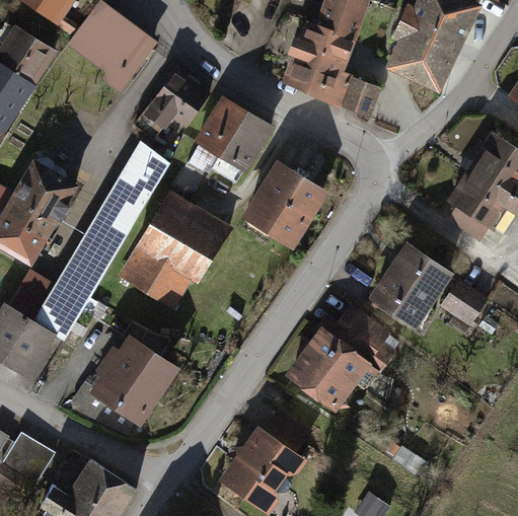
[(22,0),(69,30),(88,0),(22,0)]
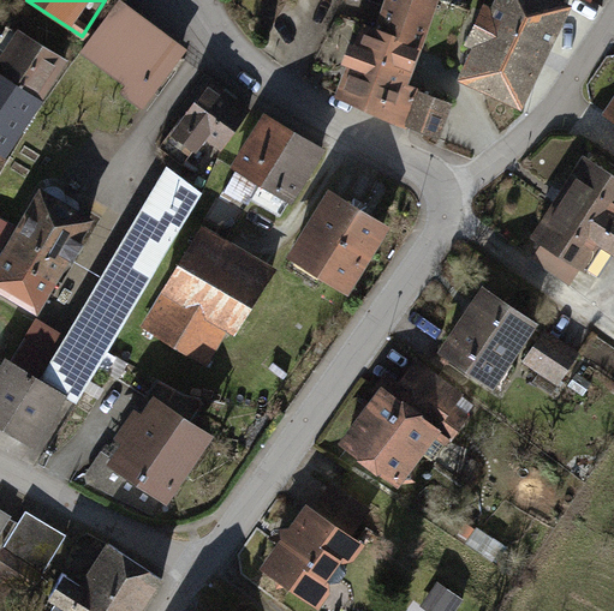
[(434,0),(386,0),(376,28),(359,22),(352,45),(344,41),(334,67),(341,71),(333,96),(404,121),(415,91),(403,87),(434,0)]
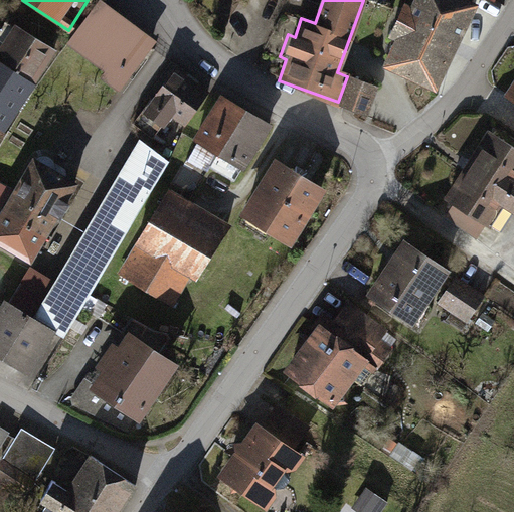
[(474,5),(462,0),(412,0),(408,8),(401,5),(386,40),(392,42),(379,70),(434,95),(474,5)]
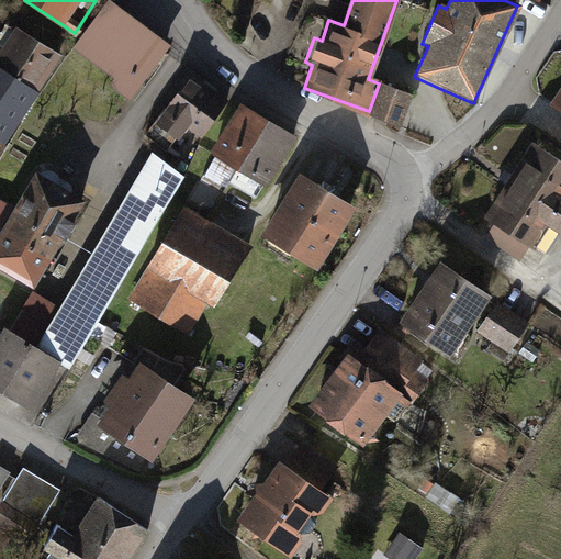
[(170,44),(108,1),(74,49),(135,92),(170,44)]
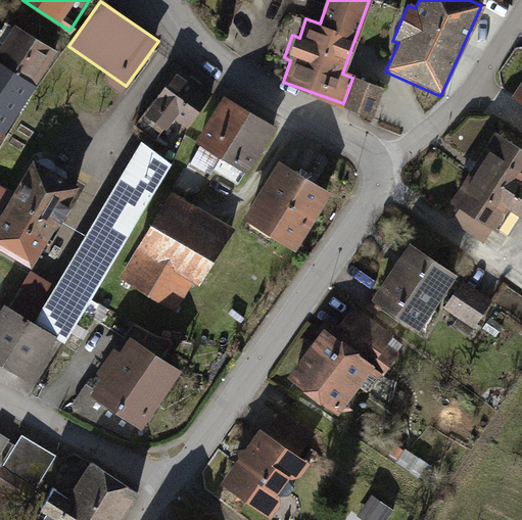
[(58,52),(14,24),(0,45),(0,72),(33,92),(58,52)]
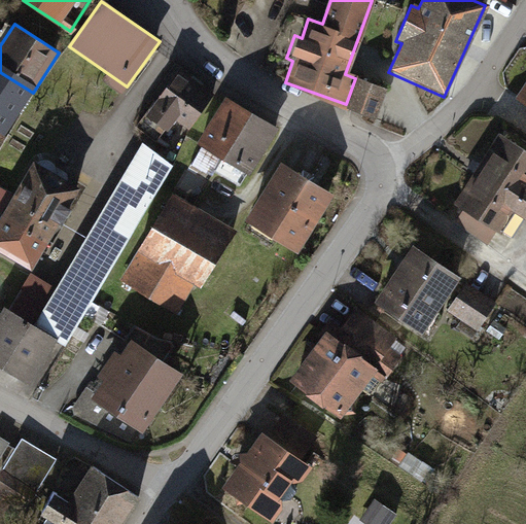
[(216,94),(177,68),(146,115),(176,136),(182,126),(191,131),(216,94)]
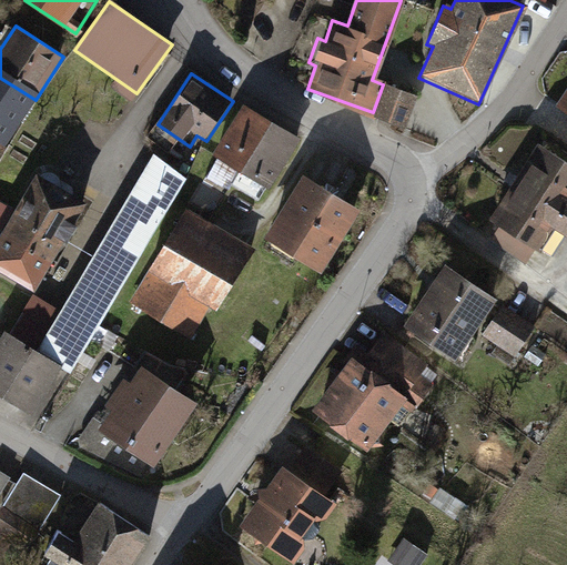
[(36,100),(0,78),(0,139),(8,144),(36,100)]
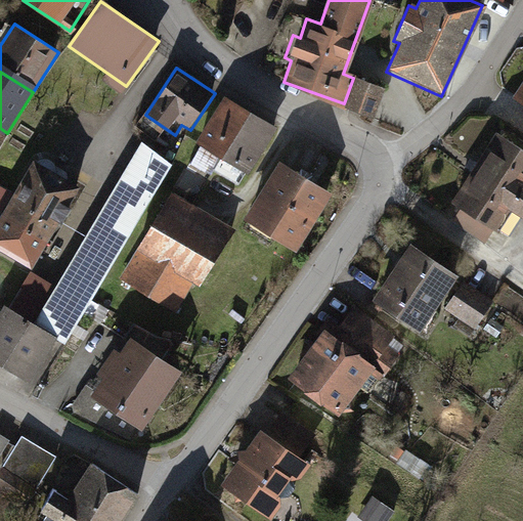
[(386,86),(357,76),(346,107),(375,118),(386,86)]
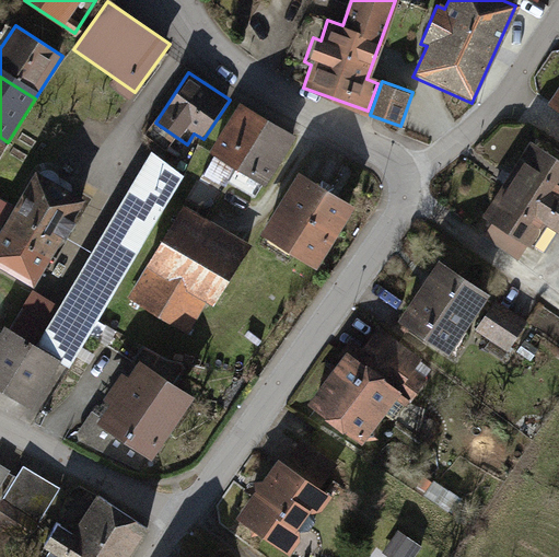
[(558,89),(548,105),(558,112),(558,89)]
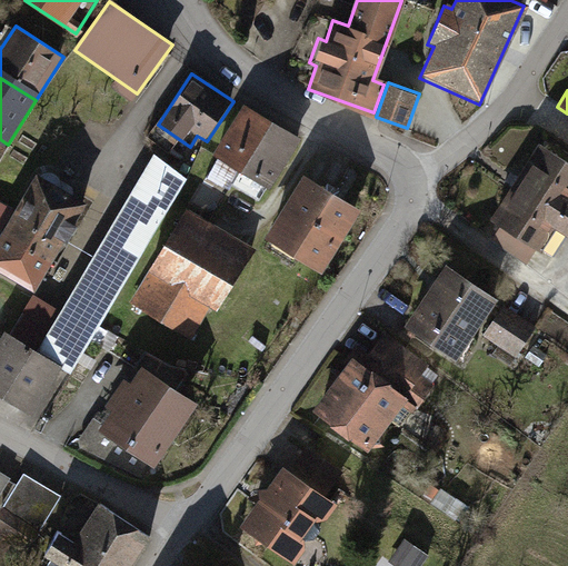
[(305,140),(241,105),(213,154),(277,189),(305,140)]
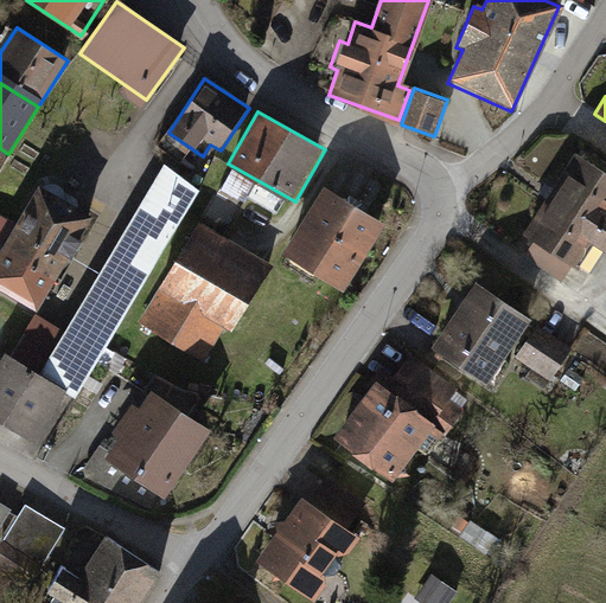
[(605,245),(605,174),(575,155),(524,241),(586,278),(605,245)]
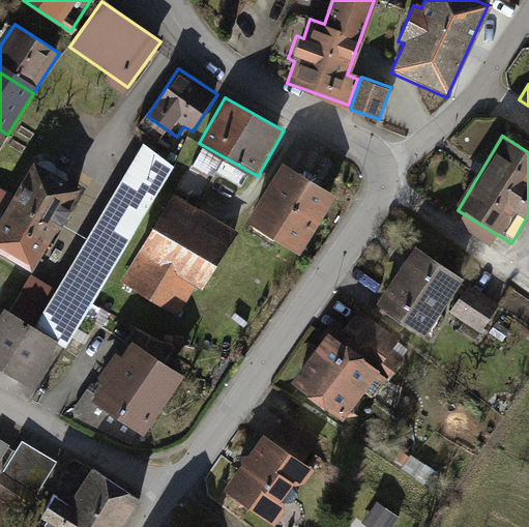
[(176,167),(142,146),(47,301),(24,288),(9,313),(65,347),(176,167)]
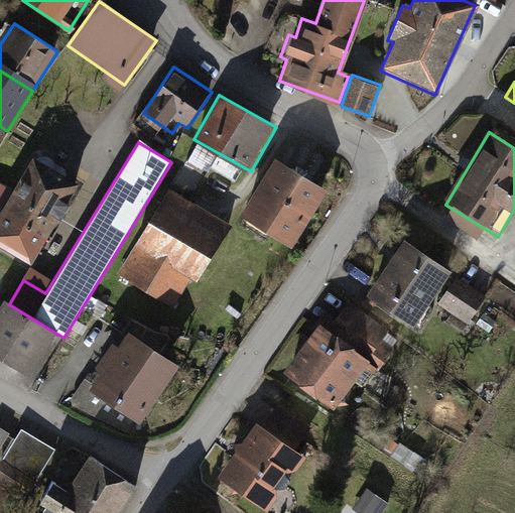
[(78,180),(30,154),(10,190),(0,184),(0,247),(30,264),(78,180)]
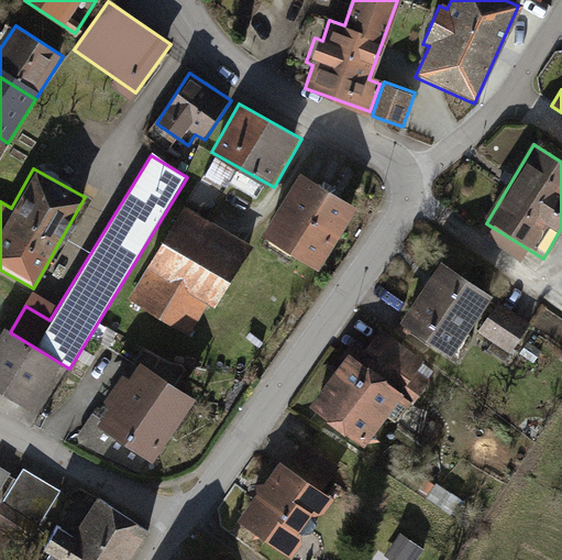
[(354,209),(299,175),(261,234),(316,270),(354,209)]
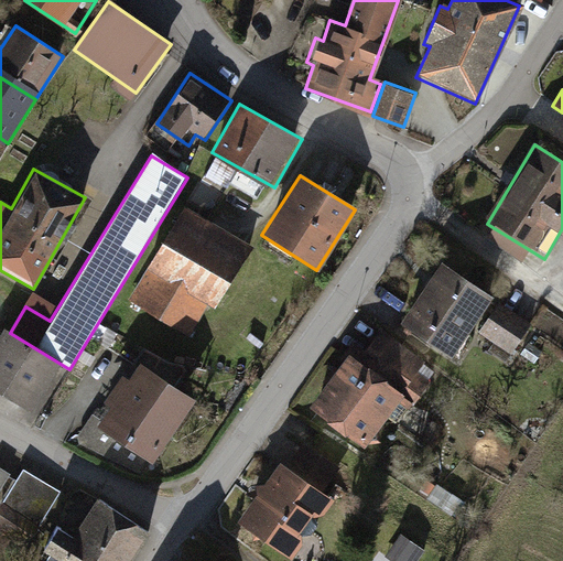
[(249,248),(185,208),(130,297),(195,336),(249,248)]
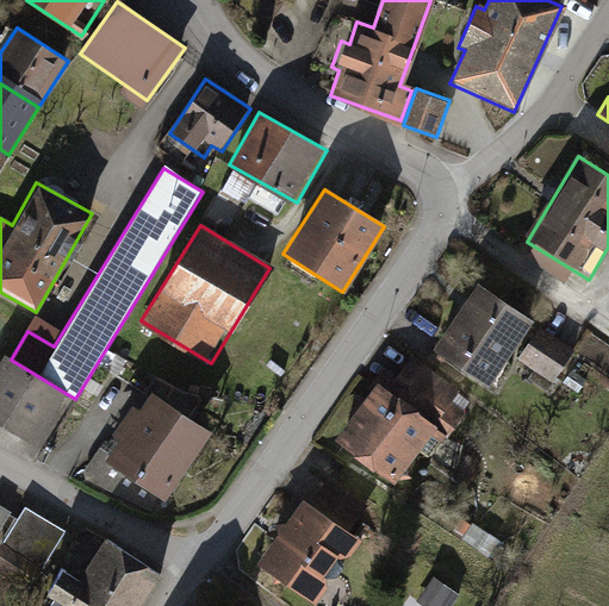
[(534,320),(476,283),(433,348),(491,386),(534,320)]
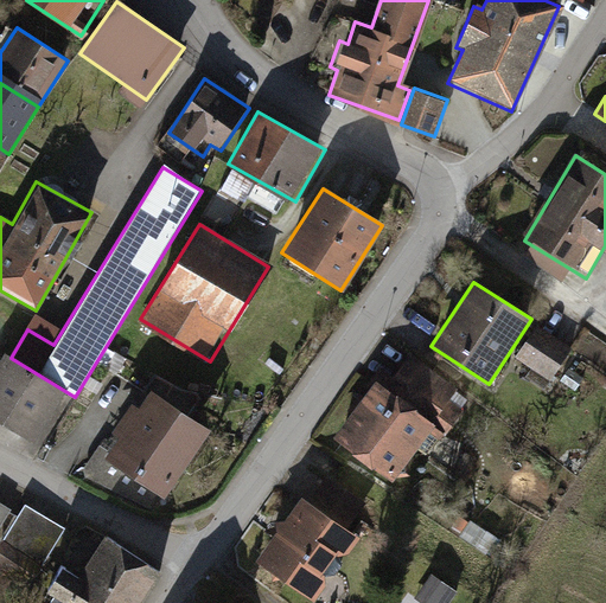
[(571,342),(537,324),(518,357),(552,376),(571,342)]
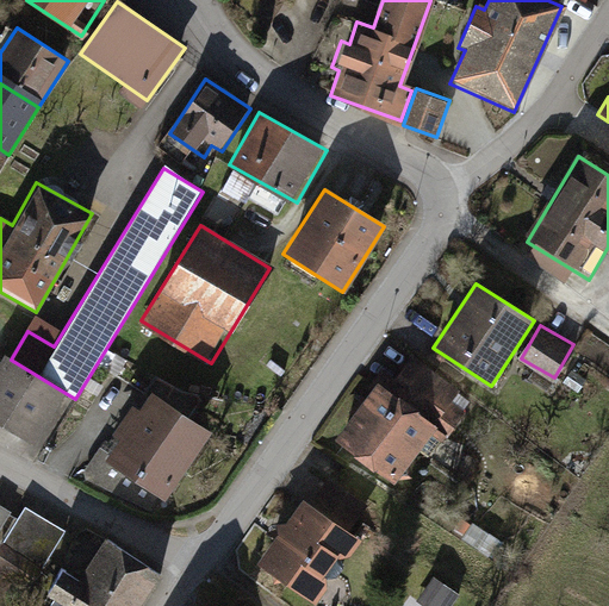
[(11,360),(2,354),(0,358),(0,426),(43,453),(75,399),(11,360)]
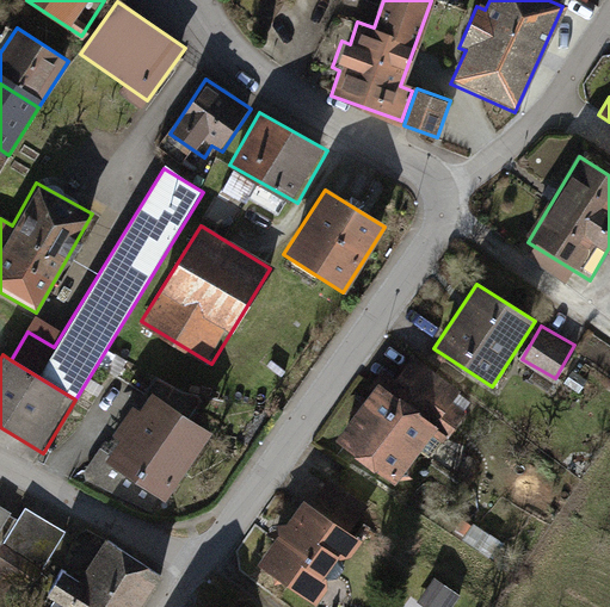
[(390,396),(376,386),(337,445),(400,487),(433,435),(449,446),(472,412),(455,401),(462,390),(416,359),(390,396)]
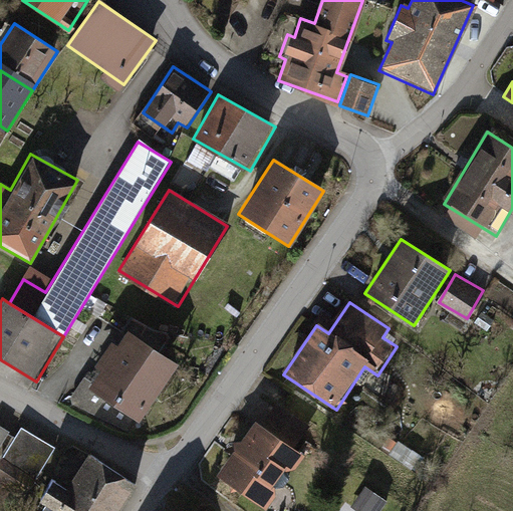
[(177,367),(126,332),(116,346),(110,342),(92,368),(98,372),(88,388),(138,423),(177,367)]
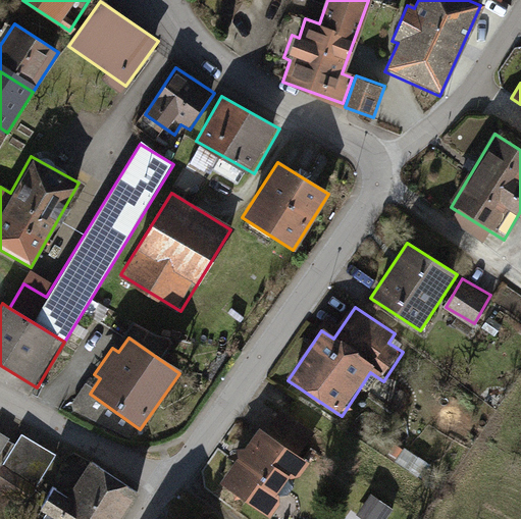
[(316,430),(280,408),(266,431),(302,454),(316,430)]
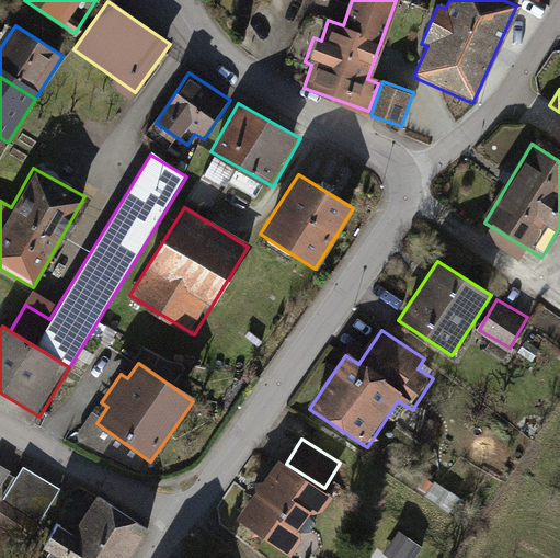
[(331,497),(276,459),(237,517),(293,554),(331,497)]
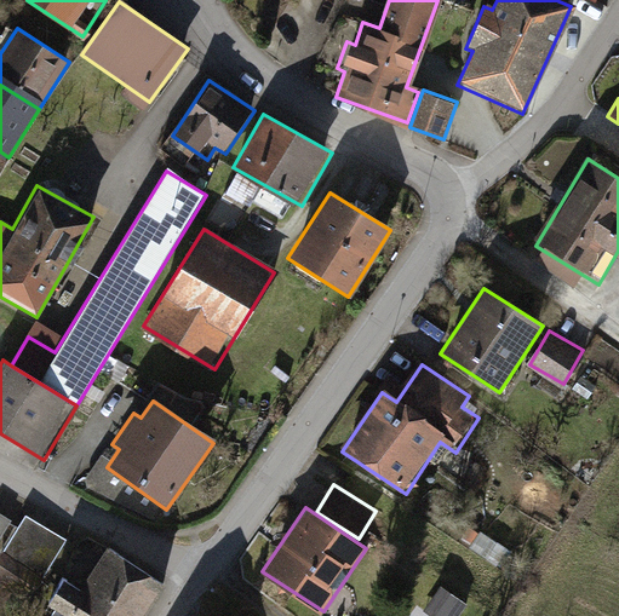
[(0,542),(13,522),(0,513),(0,542)]
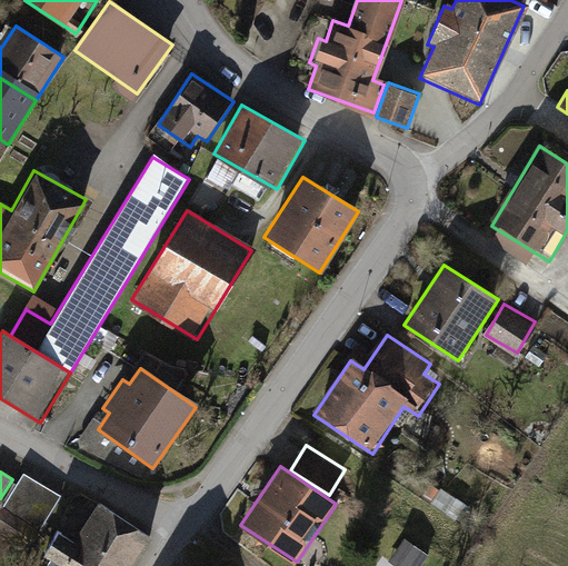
[(66,497),(25,474),(0,516),(41,539),(66,497)]
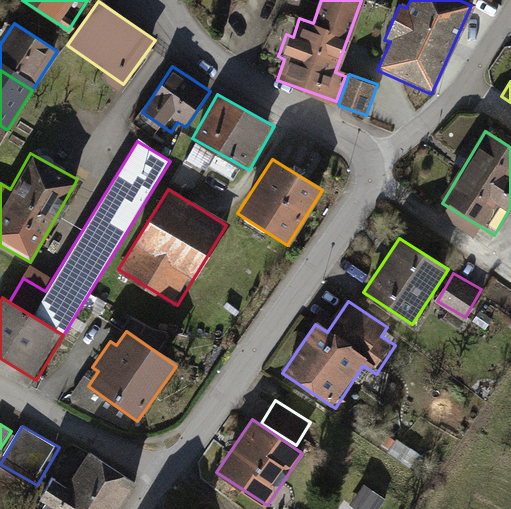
[(116,508),(135,479),(89,450),(66,487),(50,477),(37,498),(50,507),(48,508),(116,508)]
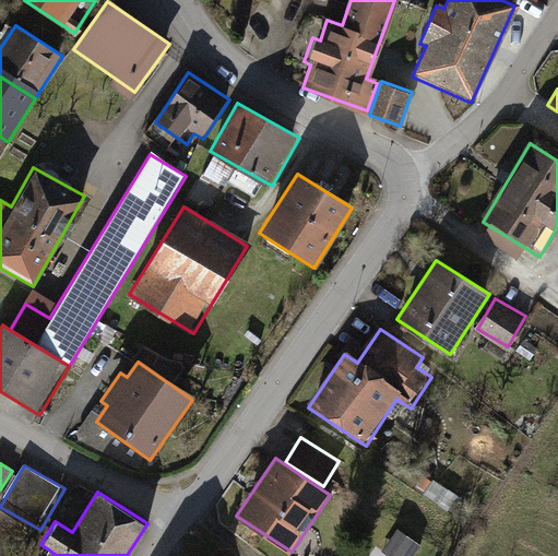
[(387,553),(393,555),(414,555),(422,542),(398,530),(387,553)]
